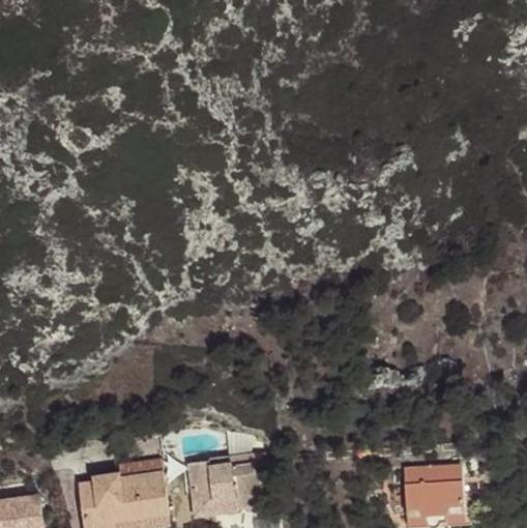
[(265,451),(185,463),(191,503),(234,498),(235,506),(272,502),(265,451)]
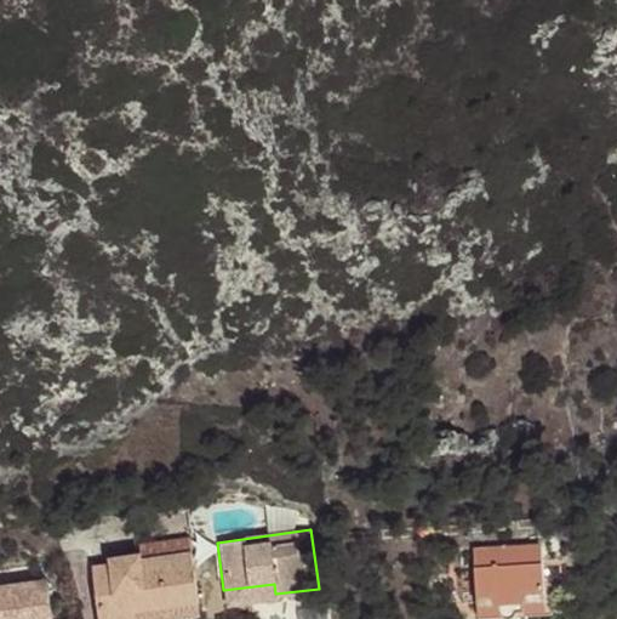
[(140,558),(189,551),(187,537),(137,543),(138,552),(140,558)]
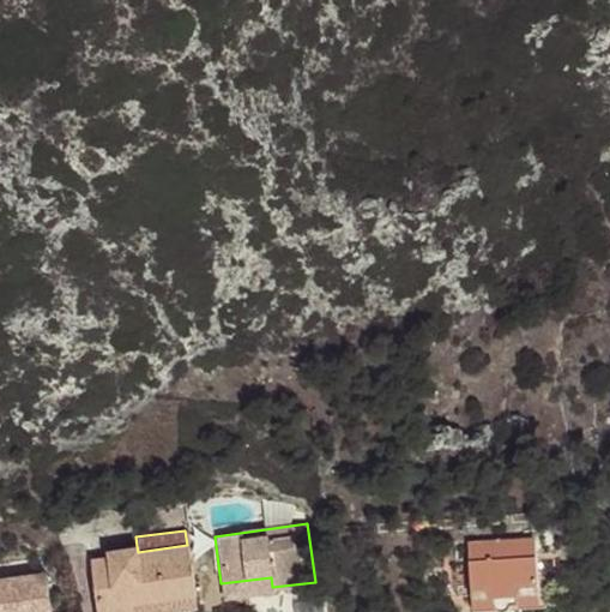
[(466,543),(471,609),(494,606),(494,609),(497,610),(501,611),(503,611),(507,609),(509,606),(537,604),(533,538),(466,543)]
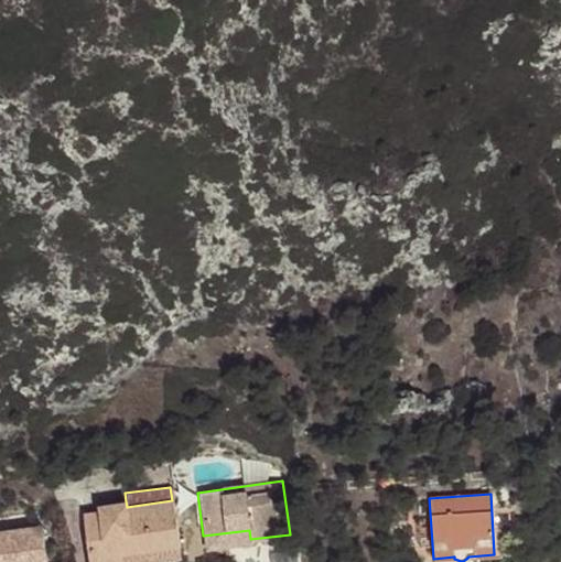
[(123,561),(123,552),(177,544),(172,500),(127,507),(126,501),(100,505),(100,510),(83,512),(89,561),(123,561)]
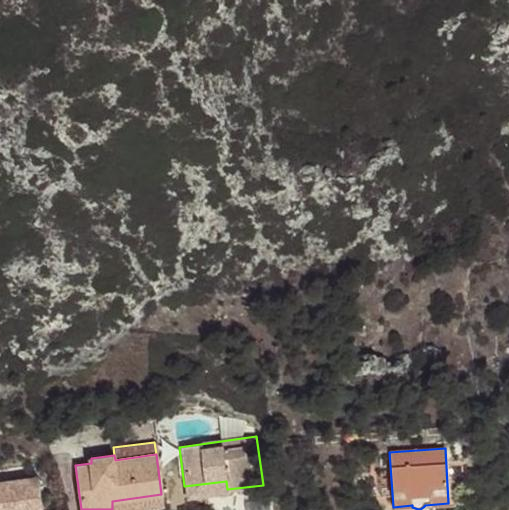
[(42,509),(38,478),(0,483),(0,509),(42,509)]
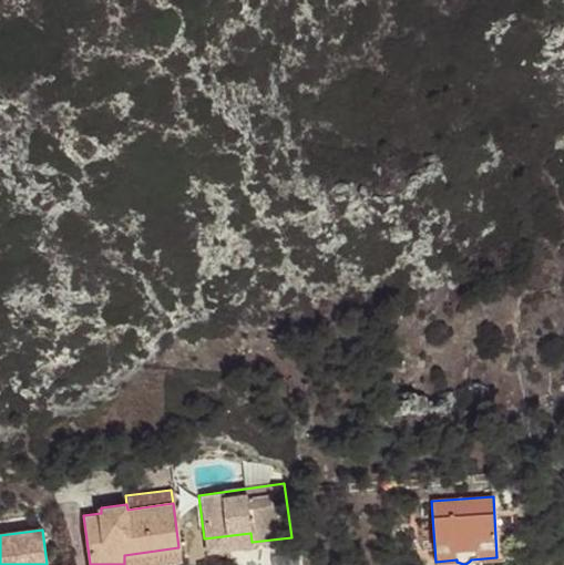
[(250,533),(204,538),(206,553),(252,546),(252,542),(250,533)]
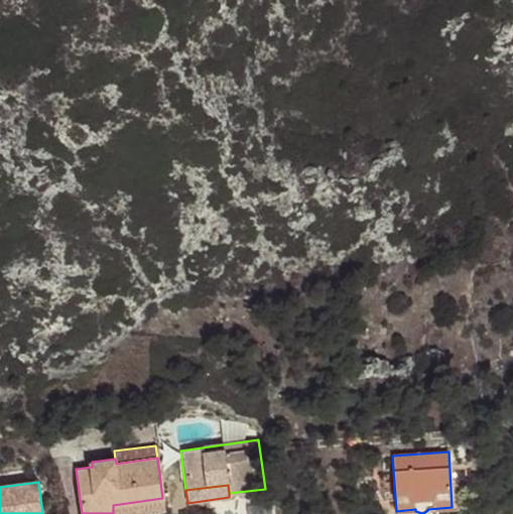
[(113,505),(113,513),(132,513),(164,510),(162,498),(113,505)]
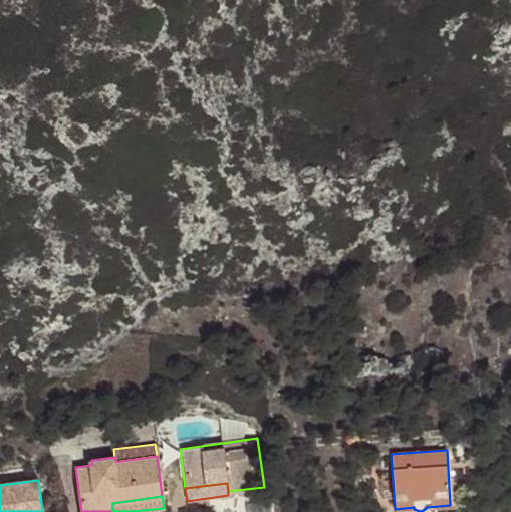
All buildings are outlined.
